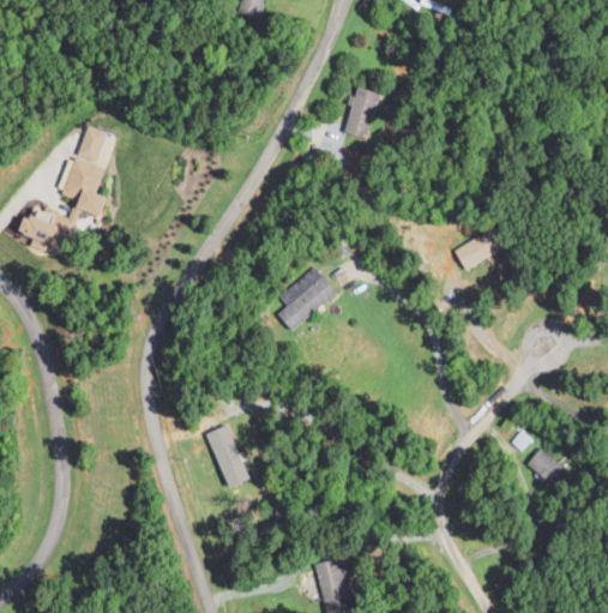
[(342,132),(366,139),(380,94),(356,86),(342,132)]
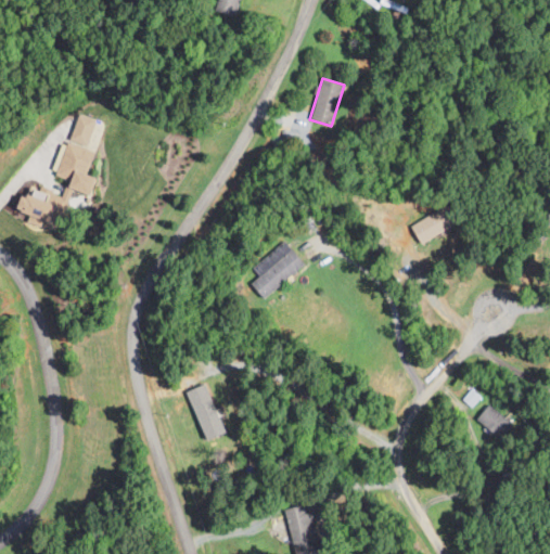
[(54,177),(65,180),(63,187),(90,196),(97,178),(85,174),(92,151),(91,151),(101,123),(76,114),(54,177)]
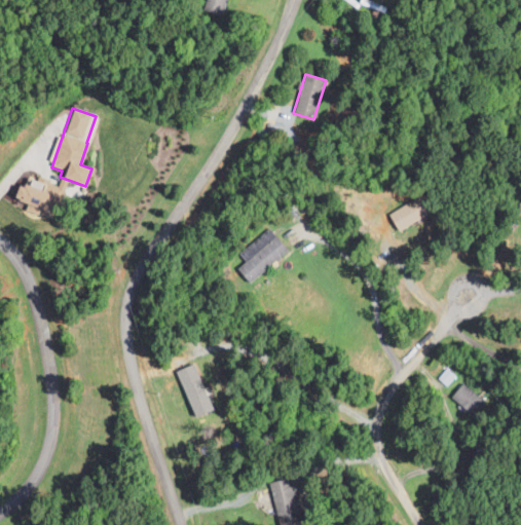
[(64,181),(58,179),(54,187),(34,179),(31,187),(22,184),(16,199),(52,213),(64,181)]
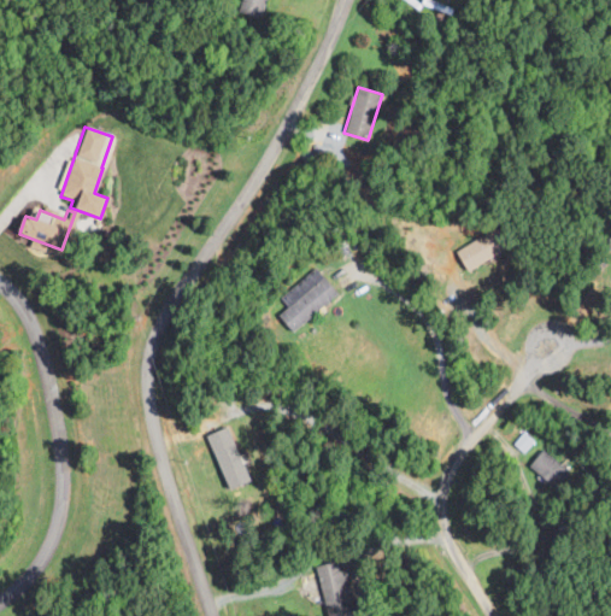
[(465,271),(510,251),(499,228),(454,248),(465,271)]
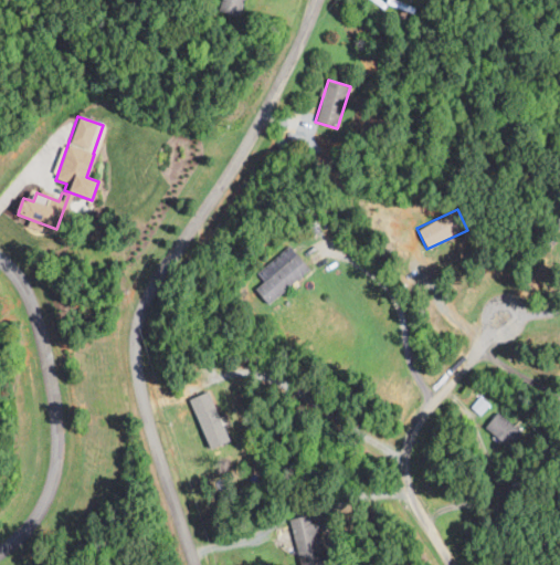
[(260,281),(251,290),(266,307),(308,268),(286,243),(253,274),(260,281)]
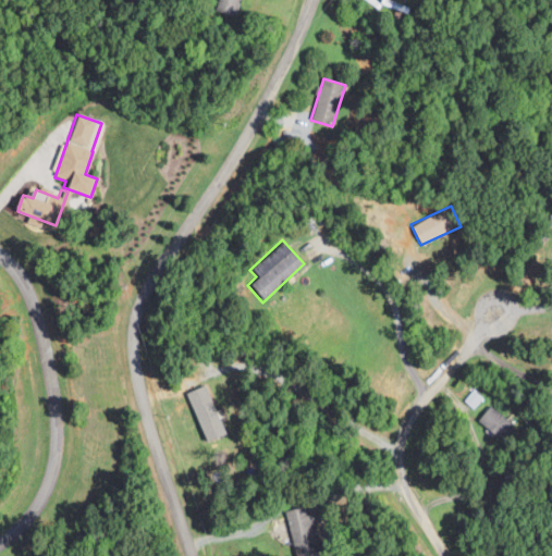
[(228,432),(204,383),(185,393),(208,442),(228,432)]
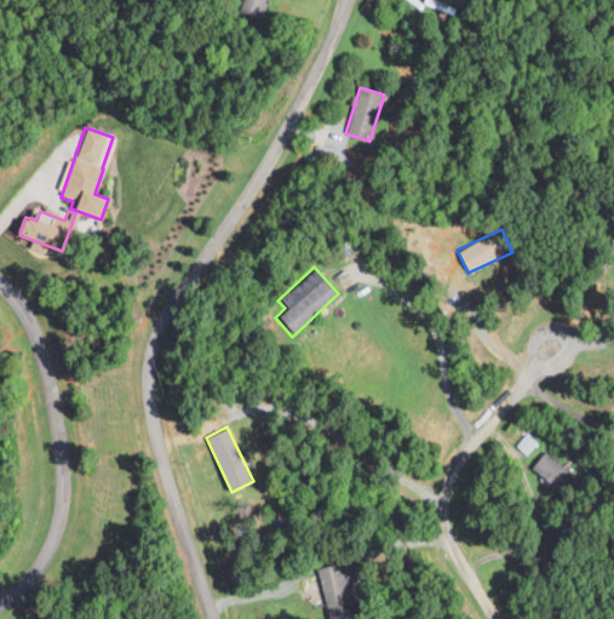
[(314,571),(323,618),(330,618),(357,612),(348,565),(314,571)]
